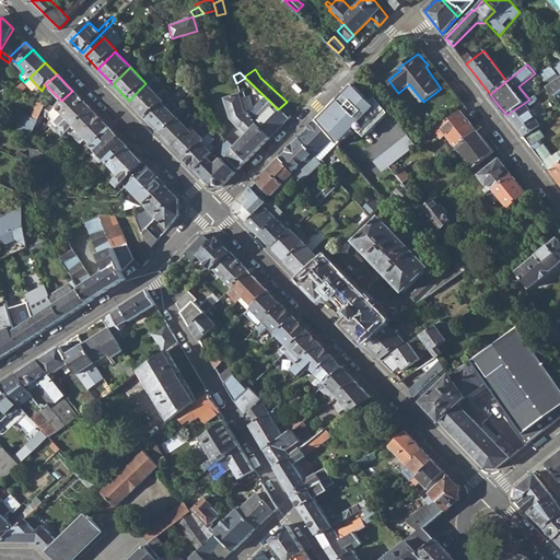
[(146,83),(129,101),(147,118),(167,98),(171,95),(153,77),(146,83)]
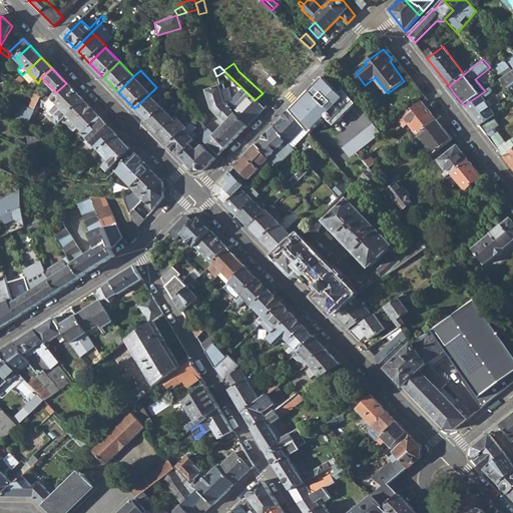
[(512,71),(506,77),(501,80),(509,88),(512,85),(512,71)]
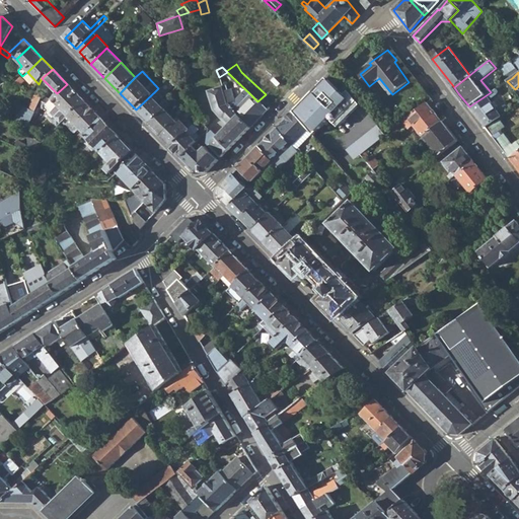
[(507,81),(512,78),(508,73),(503,77),(507,81)]
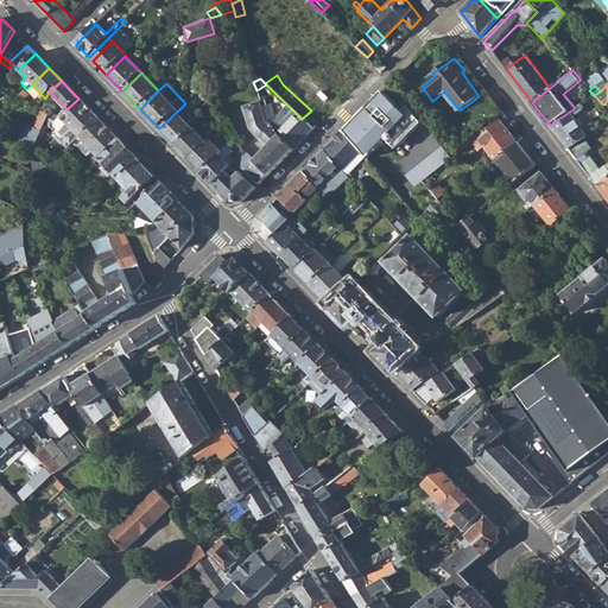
[(18,97),(25,101),(30,96),(25,92),(18,97)]
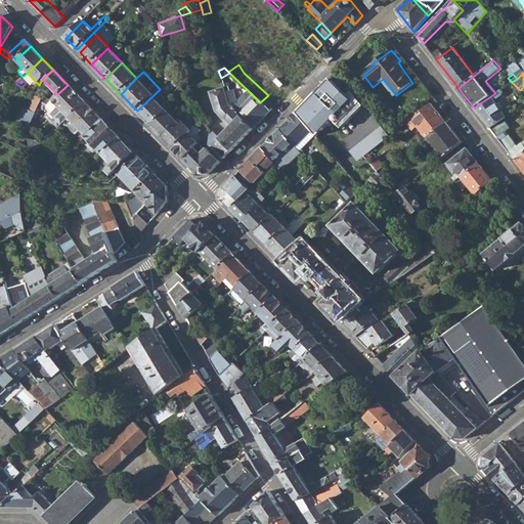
[(316,92),(296,114),(310,131),(315,135),(316,137),(333,121),(338,126),(360,102),(352,92),(348,97),(330,79),(322,87),(325,89),(319,95),(316,92)]
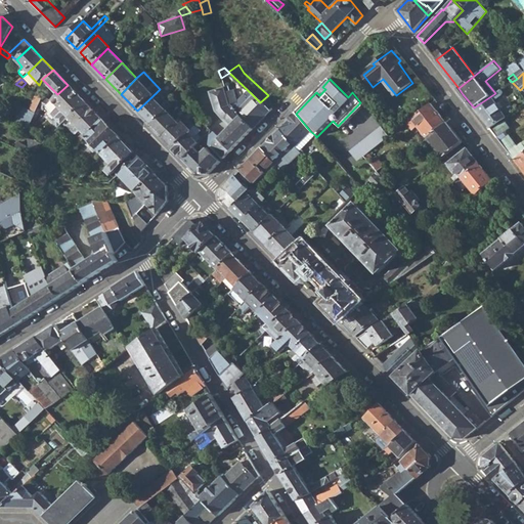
[(85,102),(68,85),(57,94),(49,101),(68,121),(85,102)]
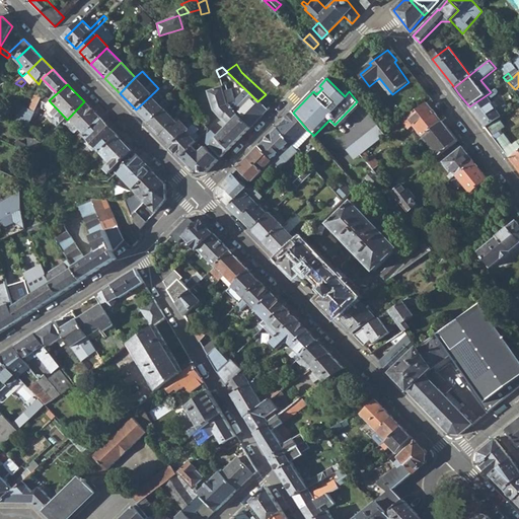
[(322,88),(319,86),(313,91),(316,94),(322,88)]
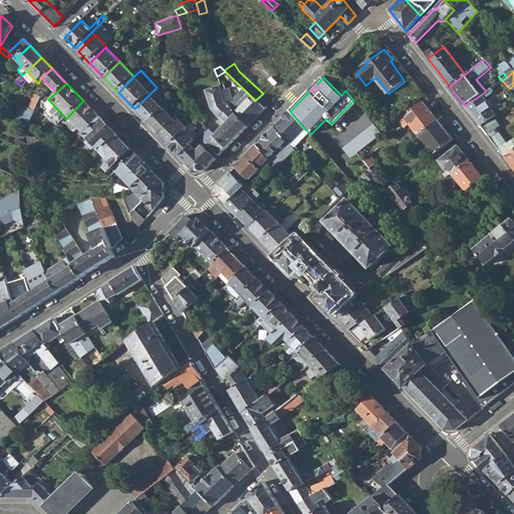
[(206,143),(219,156),(248,125),(231,109),(224,102),(221,91),(220,87),(204,91),(209,110),(226,125),(215,136),(212,133),(212,137),(206,143)]
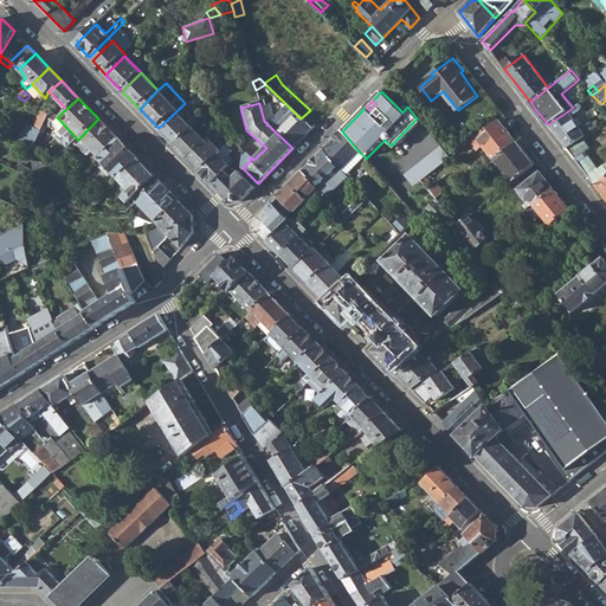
[(301,118),(311,129),(328,113),(317,103),(310,110),(301,118)]
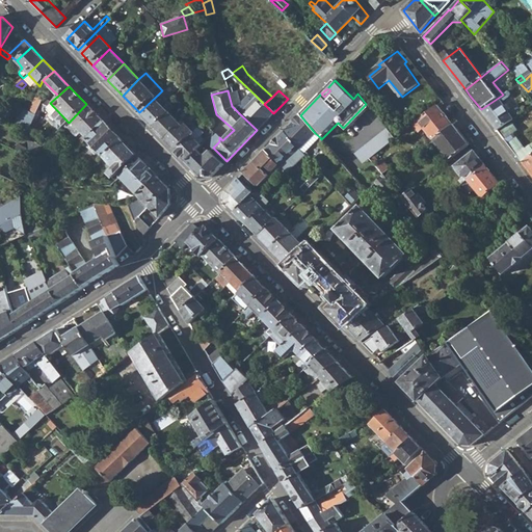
[(503,95),(481,109),(497,130),(512,118),(501,101),(503,101),(510,97),(511,94),(509,90),(503,95)]
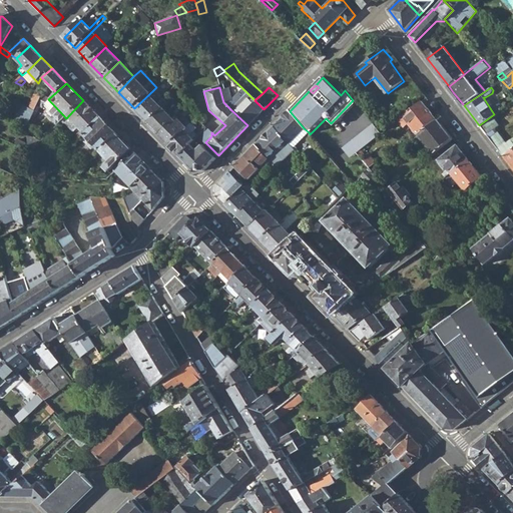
[(226,89),(220,91),(223,102),(230,100),(226,89)]
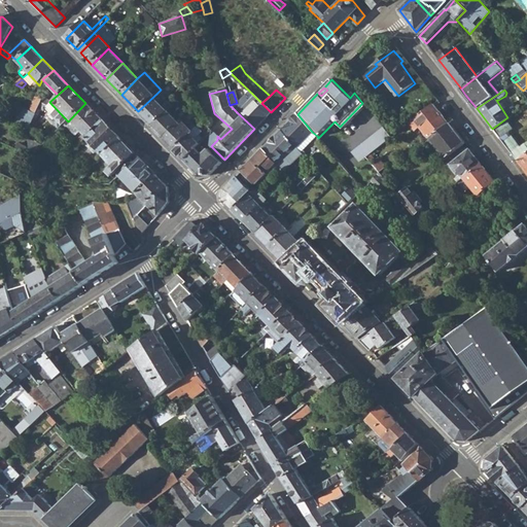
[(157,93),(138,111),(151,127),(167,111),(172,107),(157,93)]
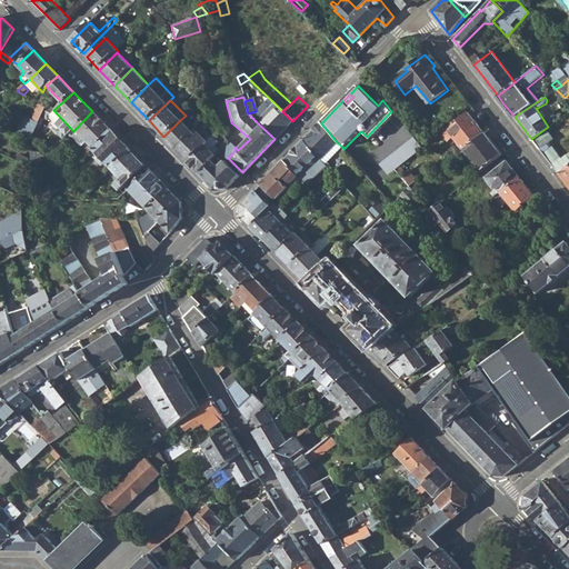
[(46,106),(45,106),(40,102),(32,120),(39,123),(46,106)]
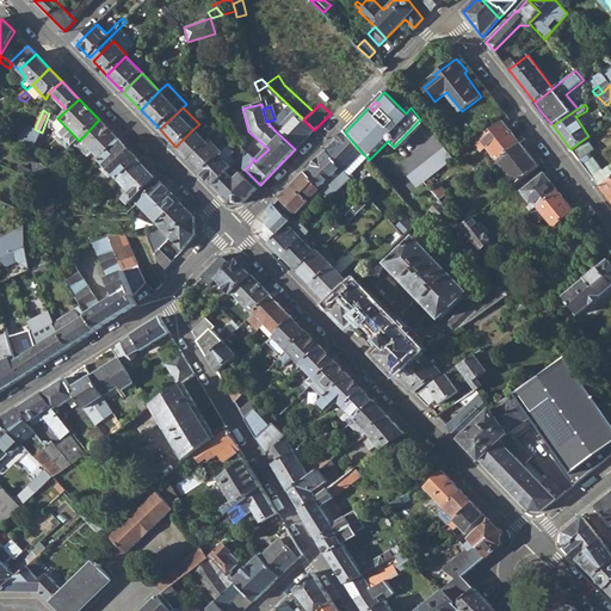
[(275,130),(295,149),(314,130),(303,119),(294,110),(275,130)]
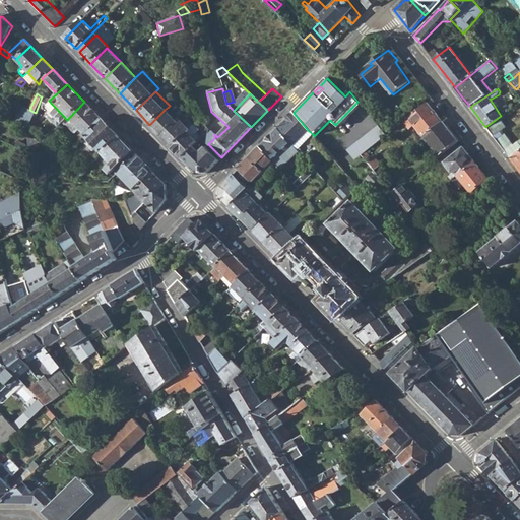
[(103,120),(84,102),(67,120),(63,124),(67,128),(72,123),(85,137),(103,120)]
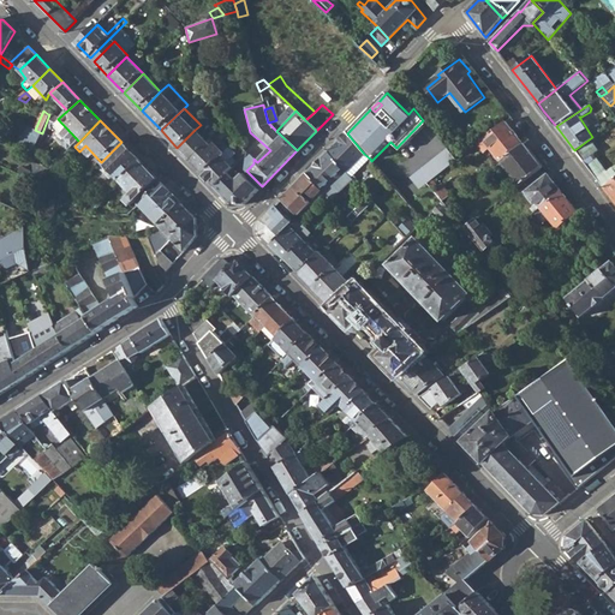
[(506,121),(477,143),(484,151),(490,148),(500,160),(523,143),(506,121)]
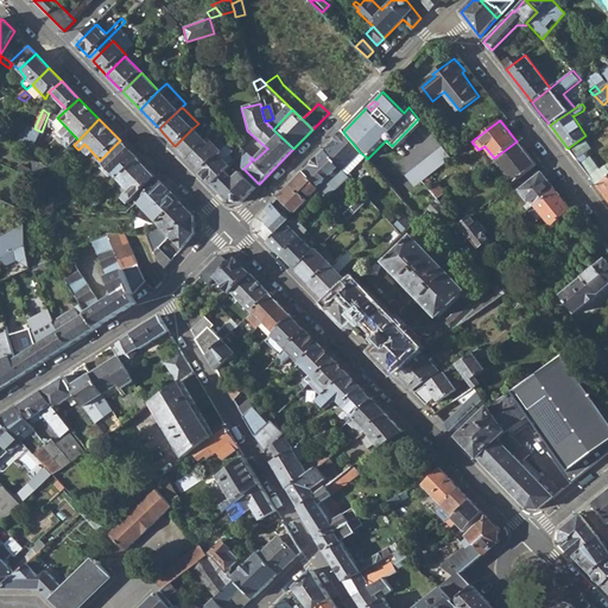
[(192,128),(175,146),(188,159),(207,141),(192,128)]
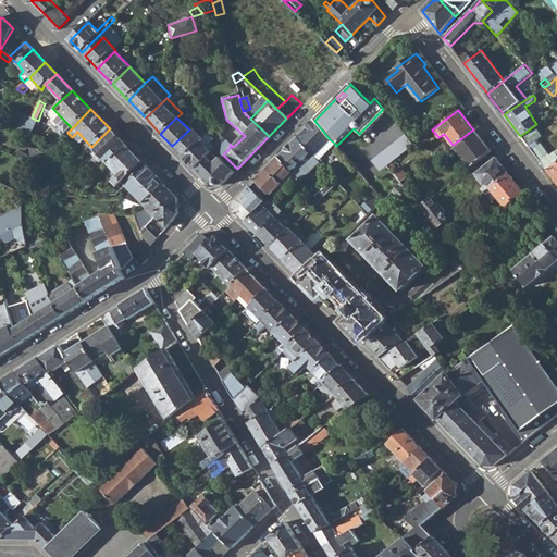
[(314,121),(297,138),(313,156),(330,139),(314,121)]
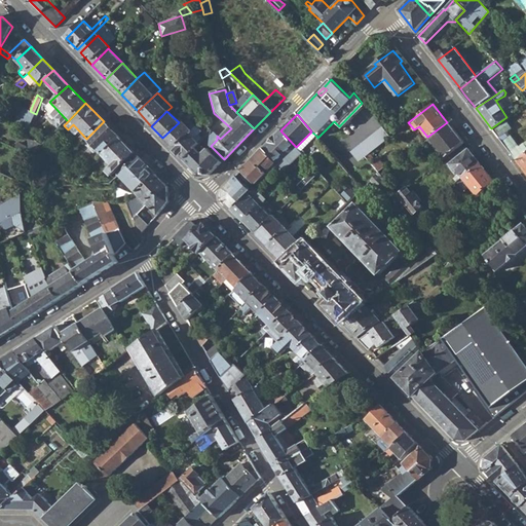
[(179,122),(162,138),(174,149),(192,132),(181,120),(179,122)]
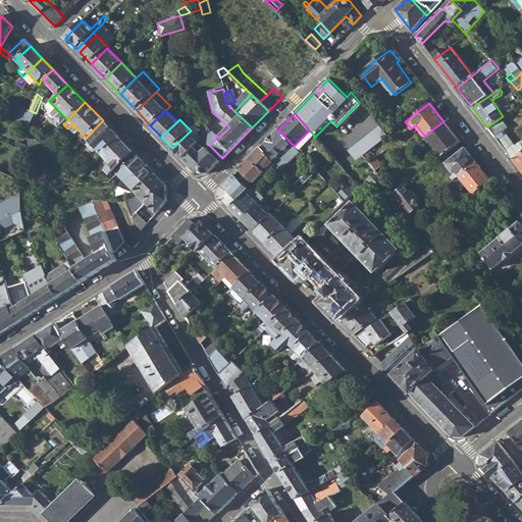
[(119,137),(103,120),(86,138),(91,142),(87,146),(92,151),(96,148),(102,155),(119,137)]
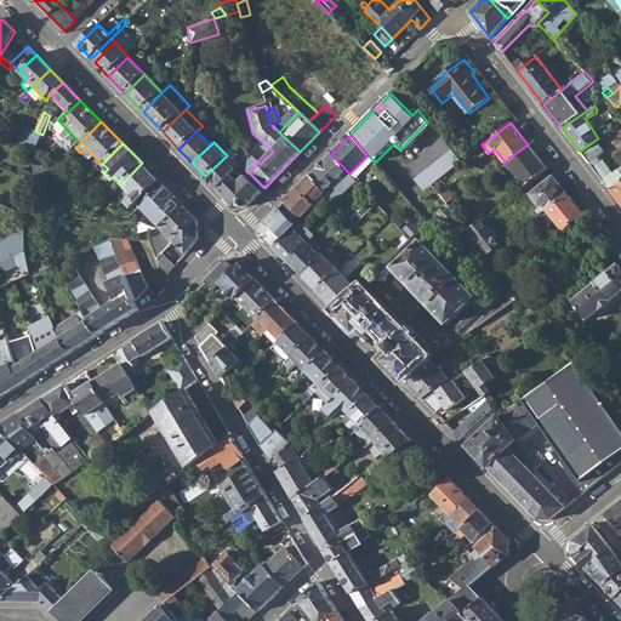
[(547,169),(528,144),(505,161),(518,176),(516,177),(523,187),(547,169)]
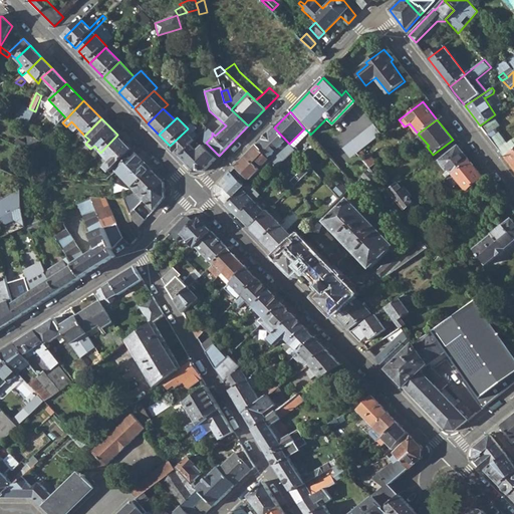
[(489,134),(487,135),(499,150),(507,144),(499,134),(495,129),(499,125),(495,119),(485,127),(489,134)]
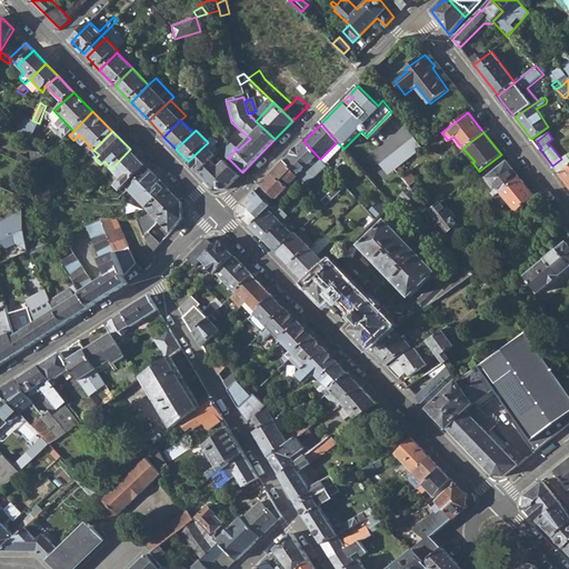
[(208,142),(188,161),(201,175),(212,163),(209,161),(215,156),(220,151),(215,146),(218,142),(213,138),(208,142)]
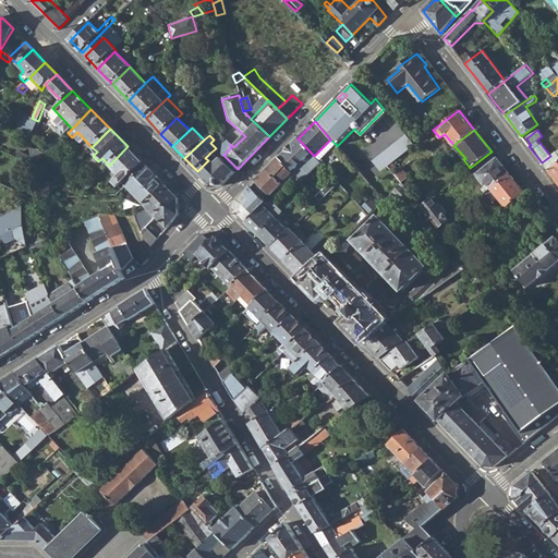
[(225,148),(225,138),(216,148),(210,153),(213,156),(222,147),(225,148)]
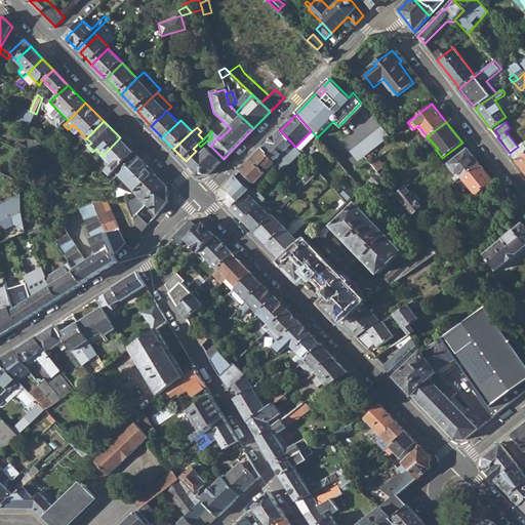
[(280,130),(263,149),(275,162),(277,164),(283,159),(295,147),(280,130)]
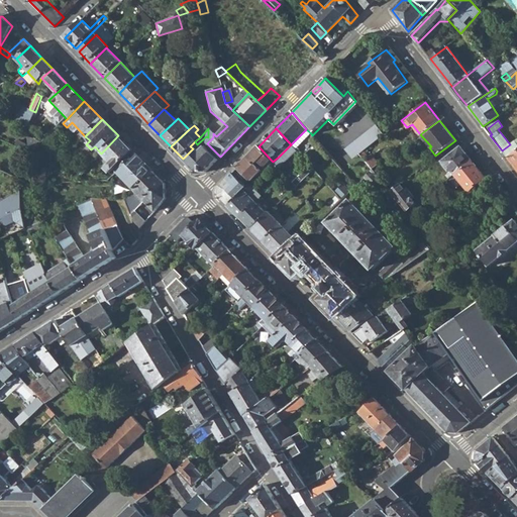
[(297,146),(311,133),(306,129),(291,144),(295,148),(297,146)]
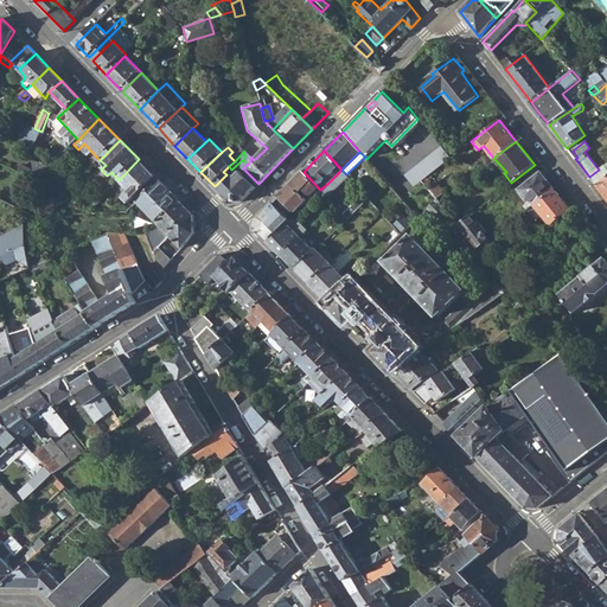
[(155,178),(139,159),(119,180),(129,191),(122,198),(127,204),(135,196),(135,197),(155,178)]
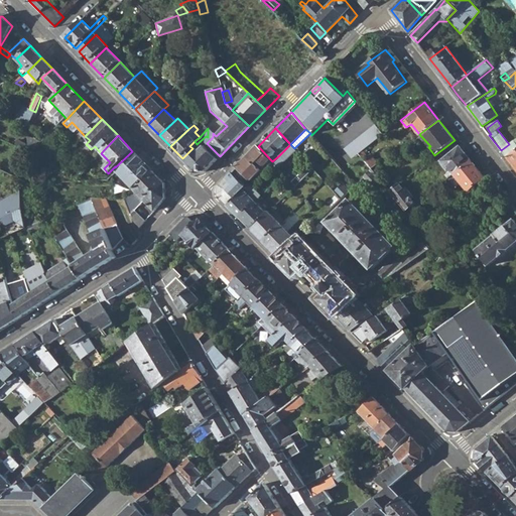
[(501,150),(507,157),(515,149),(515,144),(513,141),(509,144),(501,150)]
